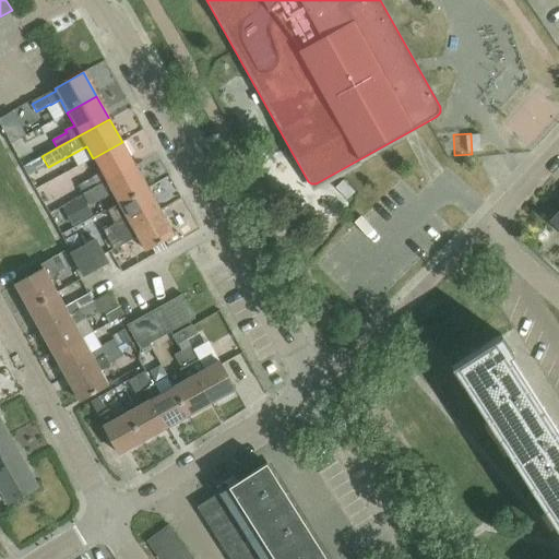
[(486,135),(472,137),(473,153),(487,152),(486,135)]
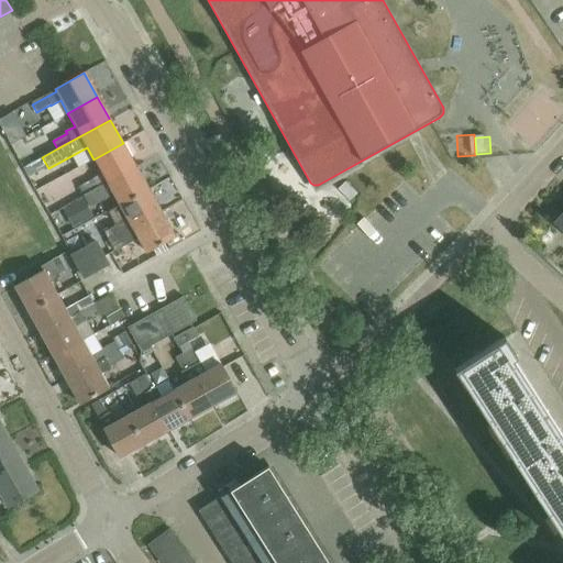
[(83,195),(136,166),(123,143),(94,159),(101,175),(78,187),(83,195)]
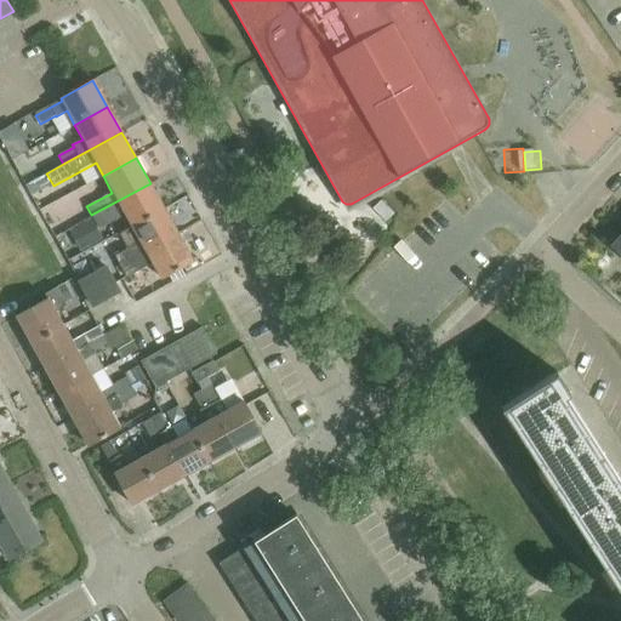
[(164,209),(151,183),(91,215),(97,224),(110,216),(109,214),(121,208),(131,227),(164,209)]
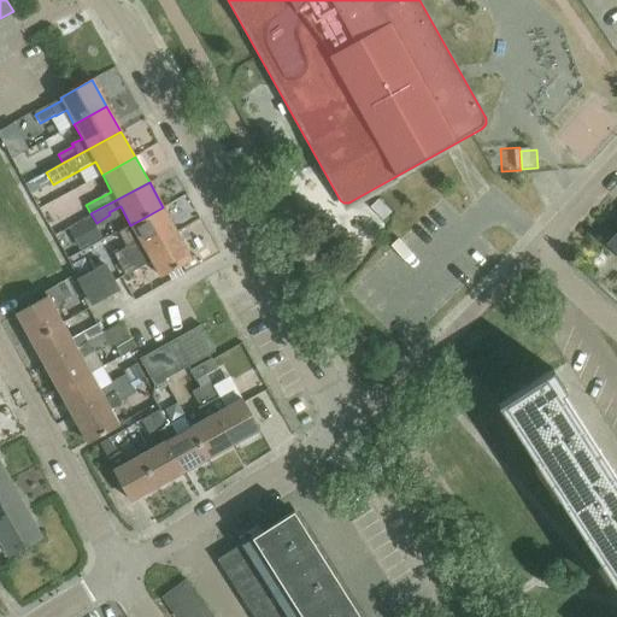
[(357,238),(398,224),(388,198),(348,211),(357,238)]
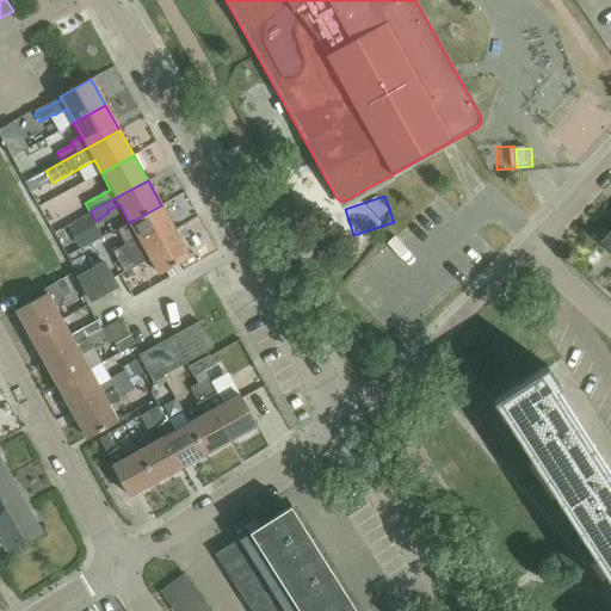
[(118,261),(176,230),(161,205),(129,223),(139,240),(113,253),(118,261)]
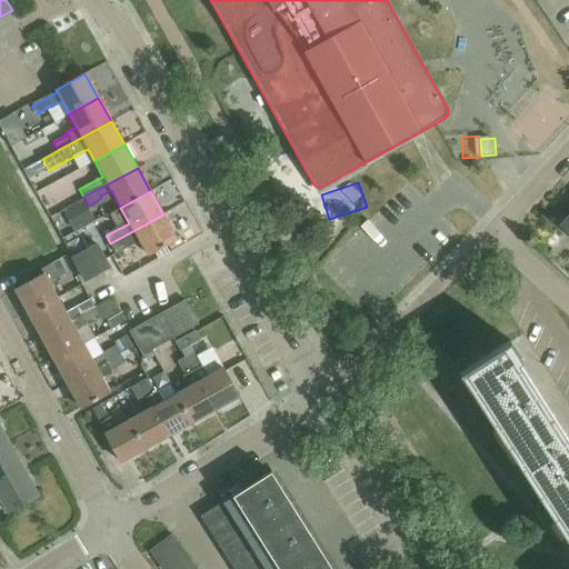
[(93,218),(83,199),(62,210),(73,229),(93,218)]
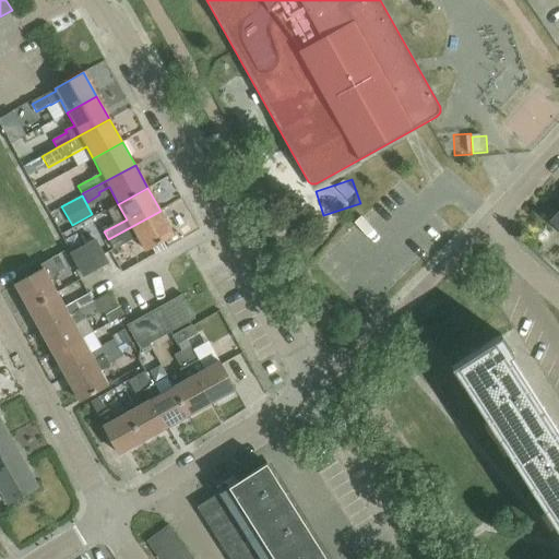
[(161,211),(108,239),(113,248),(137,236),(145,251),(175,235),(161,211)]
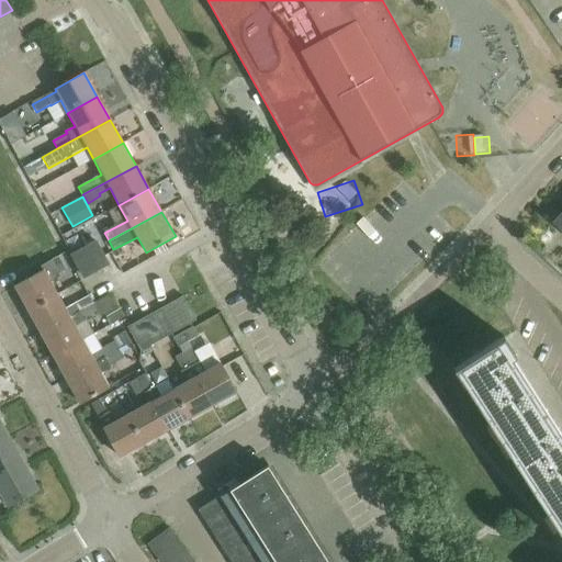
[(108,262),(96,240),(70,254),(83,277),(108,262)]
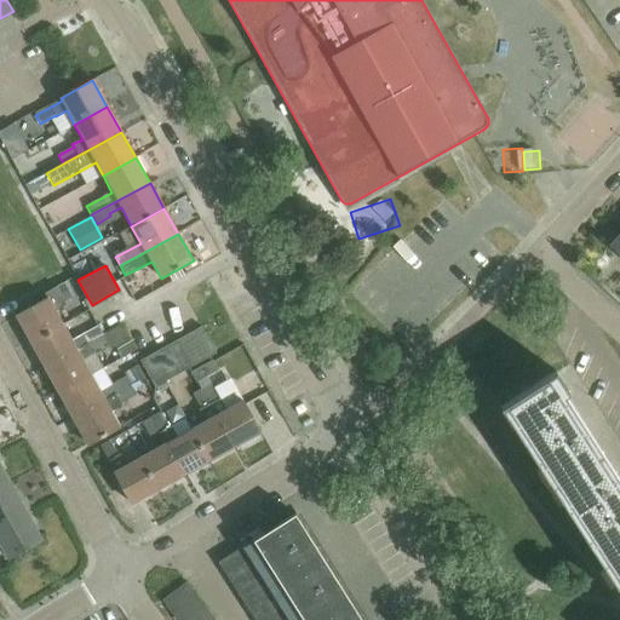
[(16,315),(30,342),(63,323),(55,309),(74,298),(64,281),(44,292),(47,298),(16,315)]
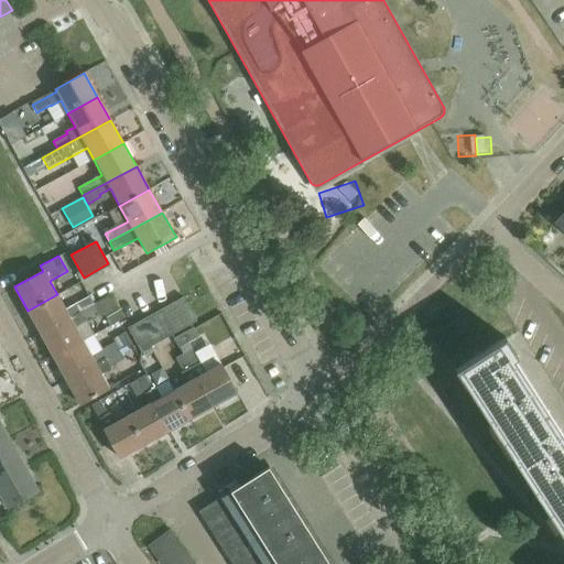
[(28,311),(41,334),(94,305),(89,297),(66,310),(57,294),(28,311)]
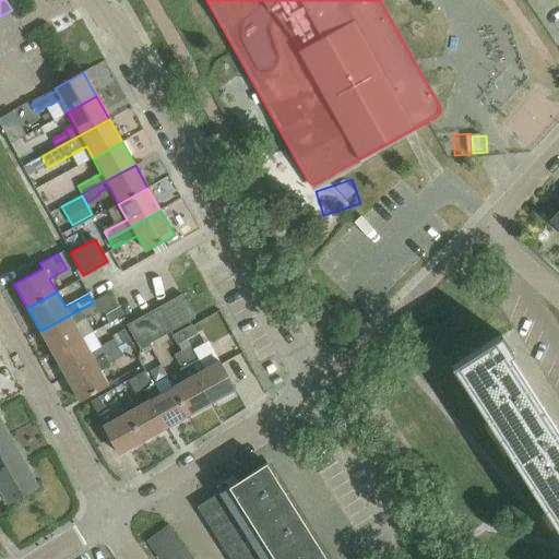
[(193,319),(181,296),(127,325),(140,347),(193,319)]
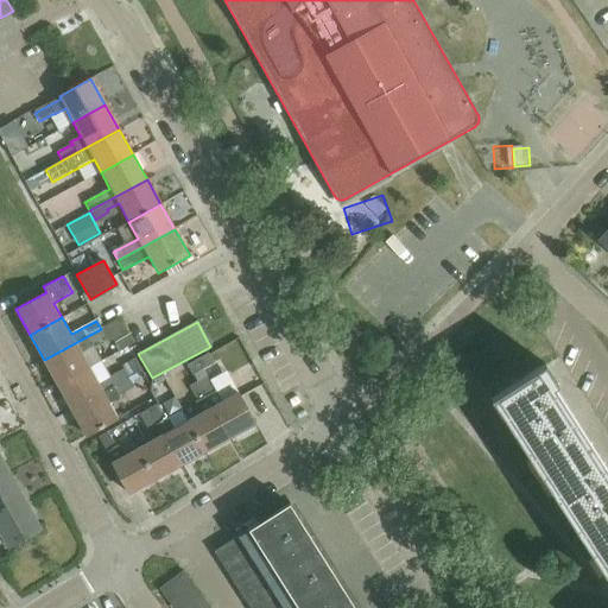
[(44,360),(57,385),(89,367),(80,350),(106,337),(101,329),(44,360)]
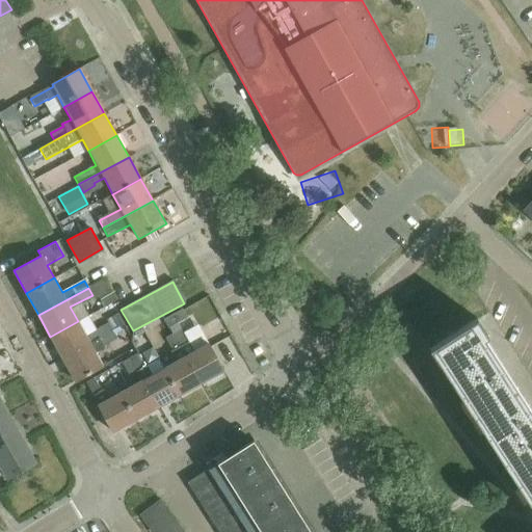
[(115,299),(109,289),(97,296),(102,307),(115,299)]
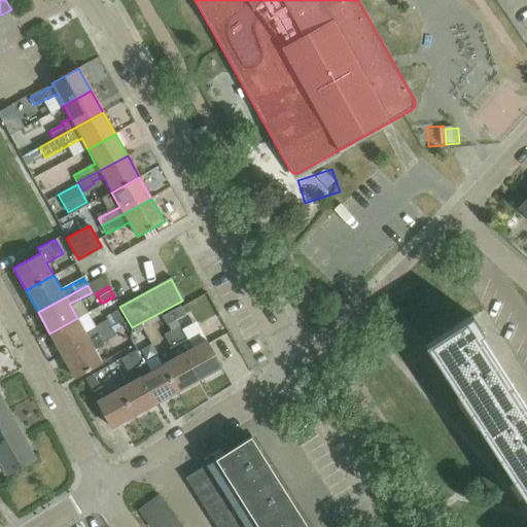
[(526,399),(472,315),(425,346),(526,503),(526,399)]
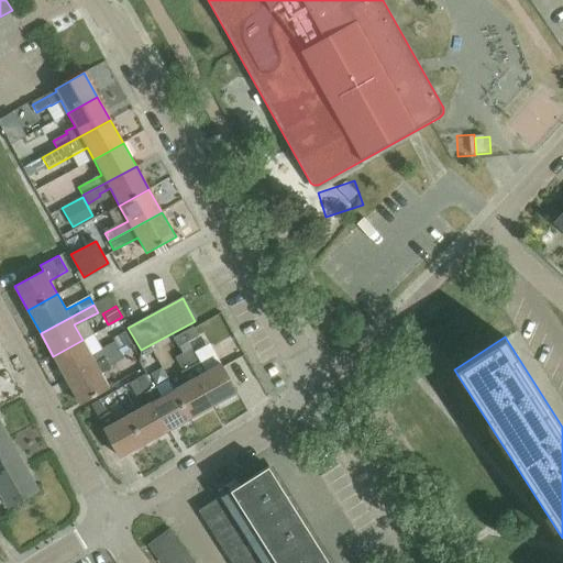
[(53,356),(66,379),(119,351),(114,342),(91,355),(83,340),(53,356)]
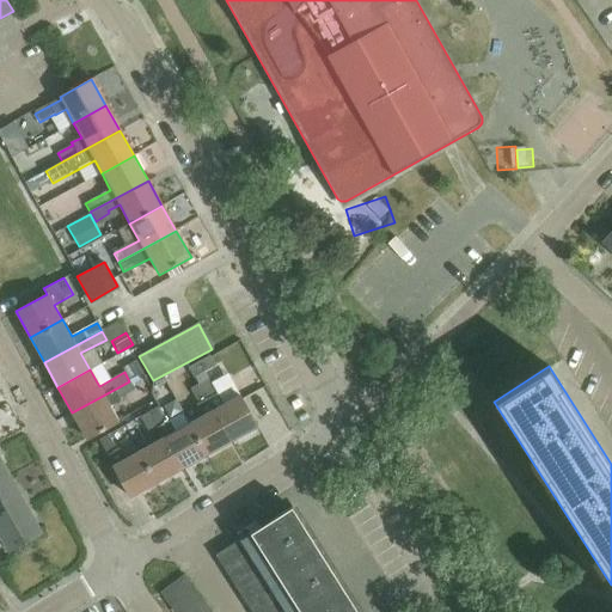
[(207,379),(199,384),(208,399),(214,410),(232,442),(258,428),(240,396),(222,405),(207,379)]
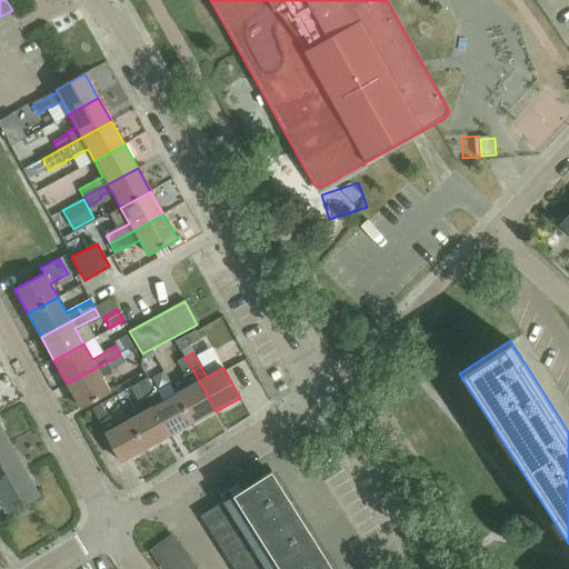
[(125,362),(120,355),(67,383),(80,407),(109,391),(101,377),(111,371),(110,370),(125,362)]
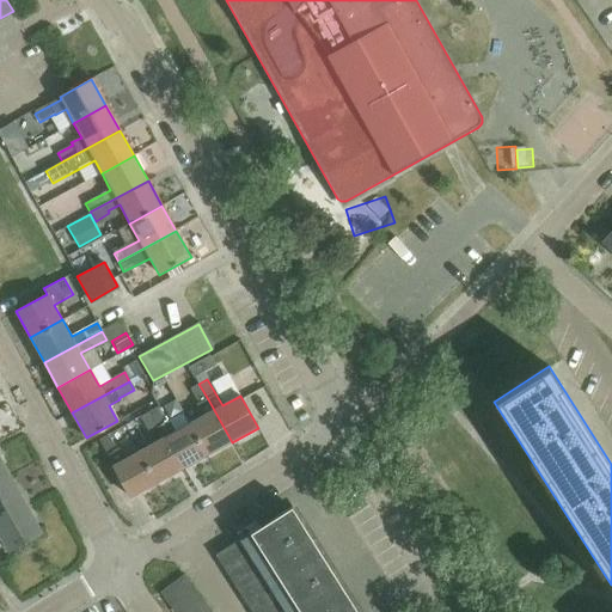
[(199,384),(189,389),(199,405),(208,399),(199,384)]
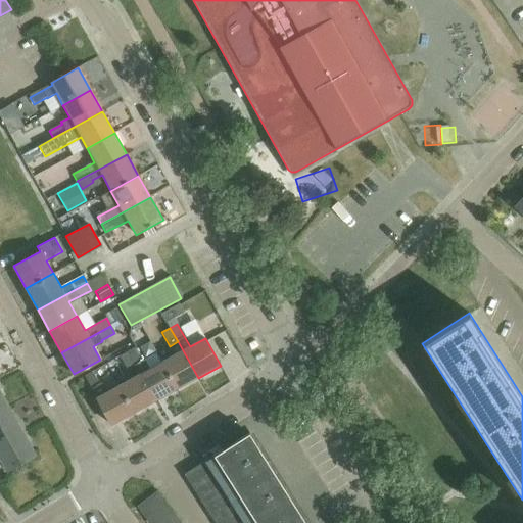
[(140,374),(155,401),(177,390),(161,362),(147,370),(135,347),(128,351),(135,366),(140,374)]
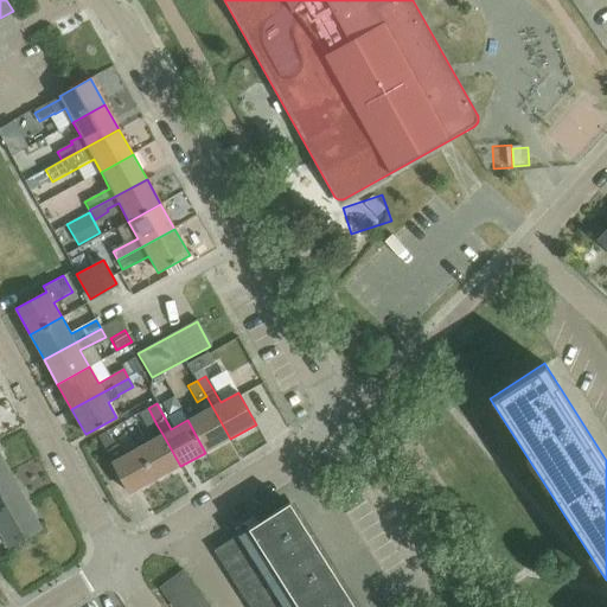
[(212,407),(187,420),(205,453),(230,439),(212,407)]
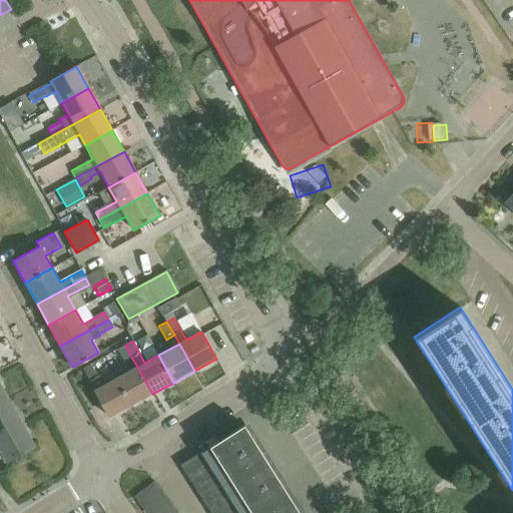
[(125,345),(117,350),(124,363),(132,359),(125,345)]
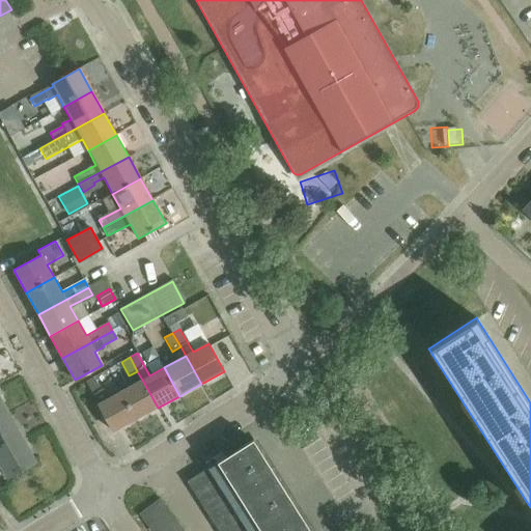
[(114,432),(137,420),(120,391),(107,399),(94,376),(86,381),(100,403),(98,404),(114,432)]
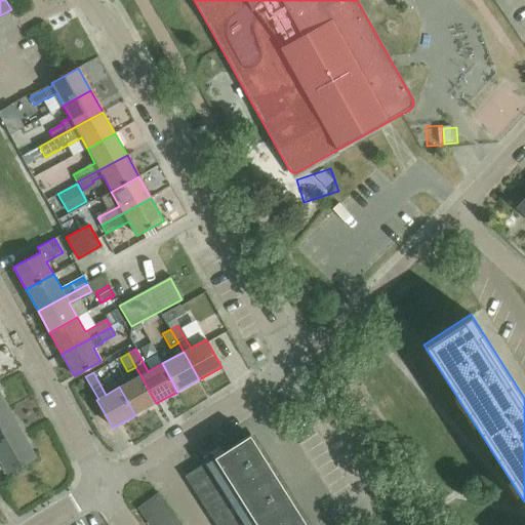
[(140,375),(119,387),(135,415),(156,403),(140,375)]
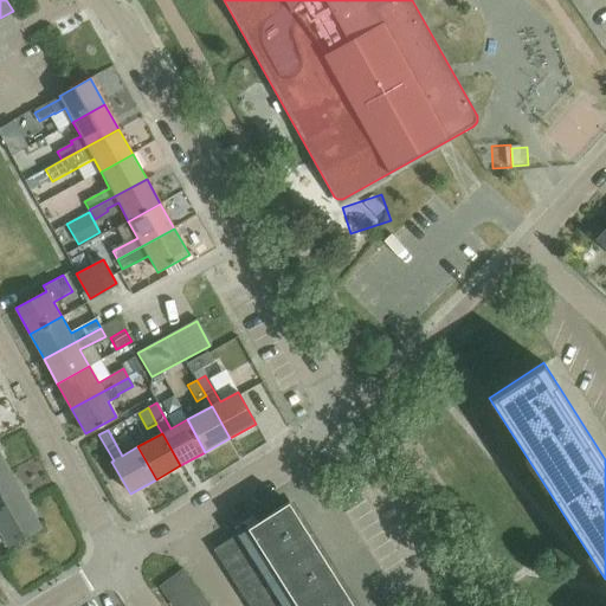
[(0,513),(25,500),(10,471),(0,476),(0,513)]
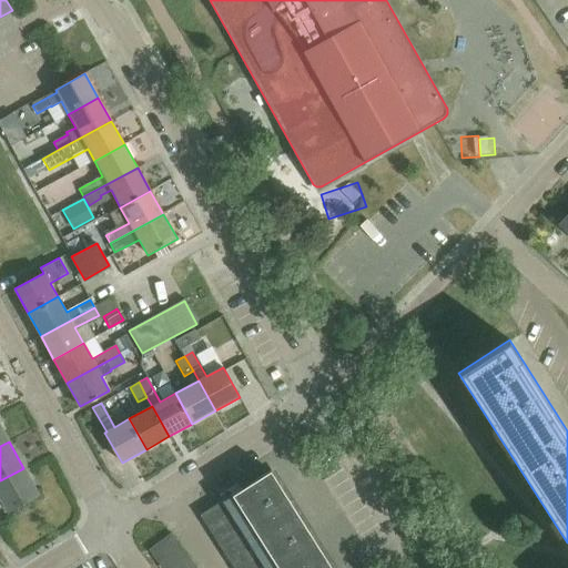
[(38,495),(23,468),(0,480),(0,496),(9,511),(38,495)]
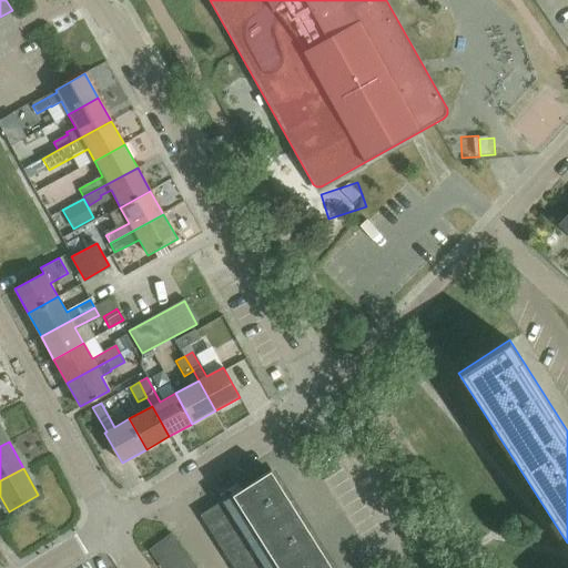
[(200,515),(212,533),(282,489),(270,469),(259,477),(254,470),(223,490),(227,497),(200,515)]
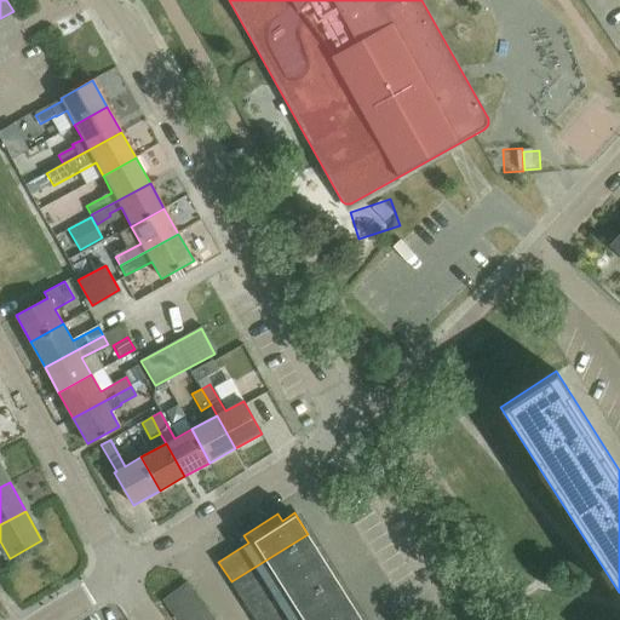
[(245,602),(321,555),(308,534),(231,581),(245,602)]
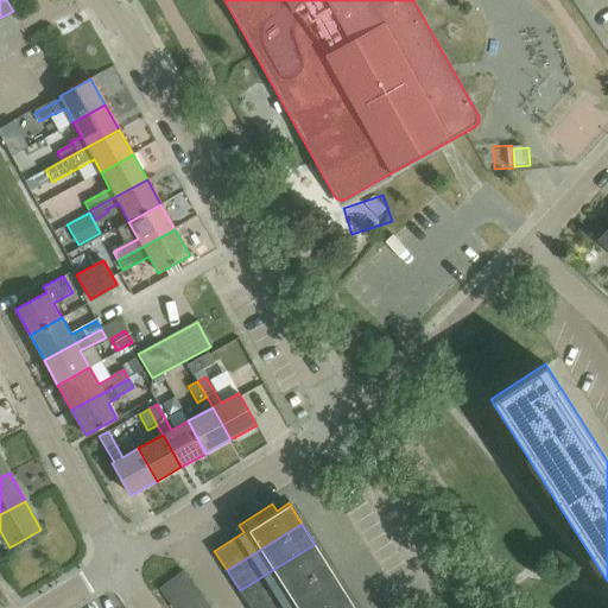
[(240,590),(249,607),(257,607),(327,564),(315,544),(240,590)]
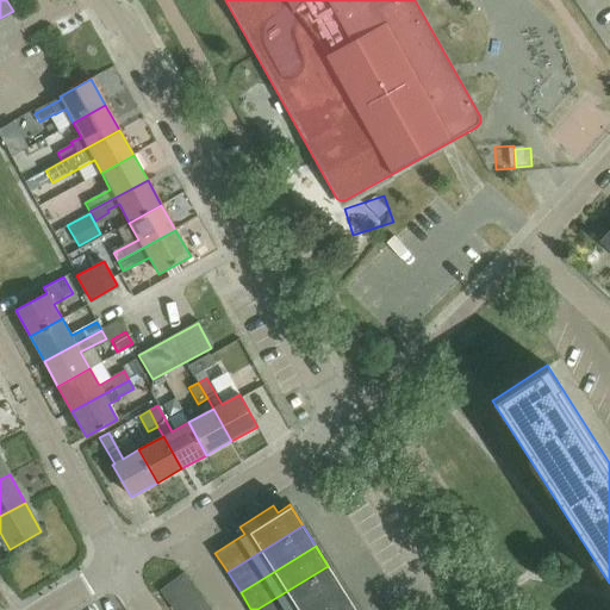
[(303,609),(341,586),(328,566),(257,609),(303,609)]
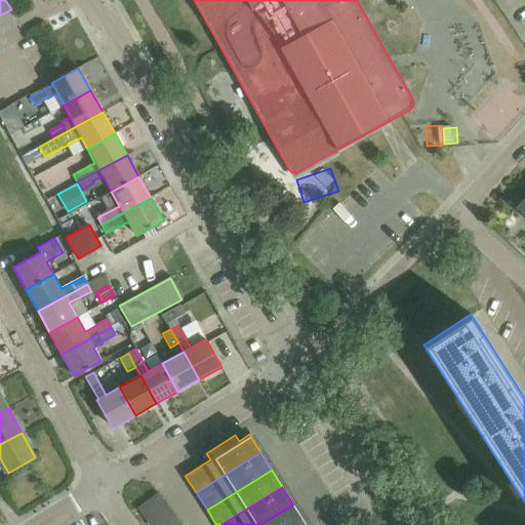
[(182,524),(157,491),(136,507),(150,524),(182,524)]
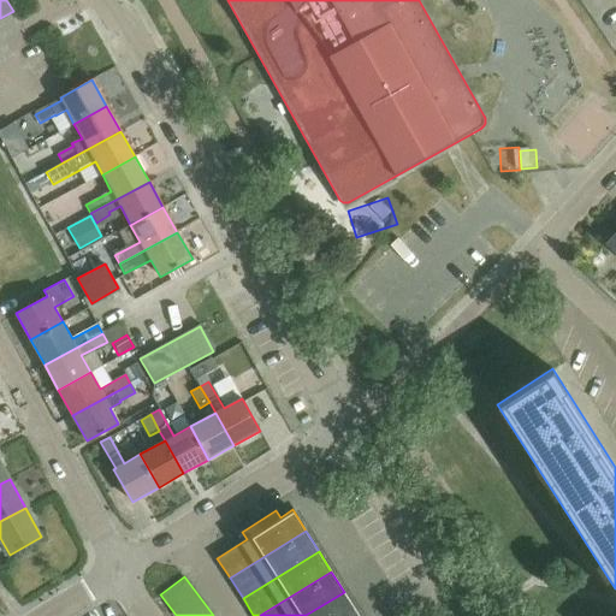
[(351,615),(357,612),(344,592),(306,615),(351,615)]
